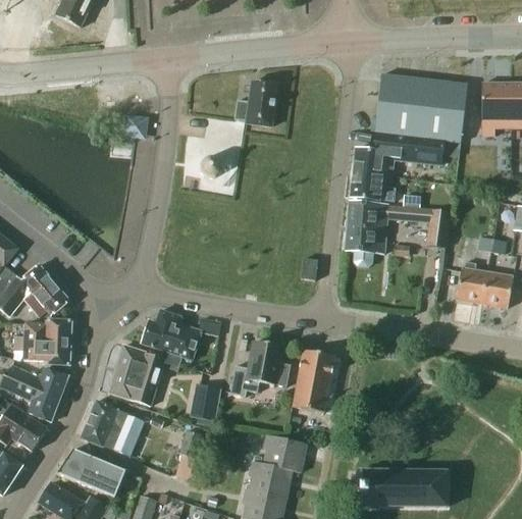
[(80,28),(94,0),(62,0),(55,14),(80,28)]
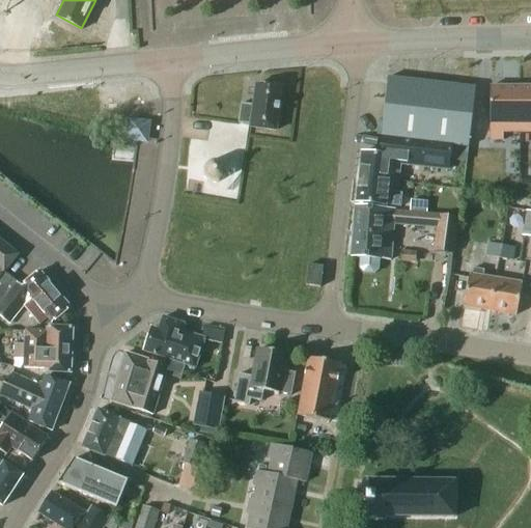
[(382,135),(396,137),(452,144),(466,146),(466,145),(468,145),(475,84),(389,74),(382,135)]
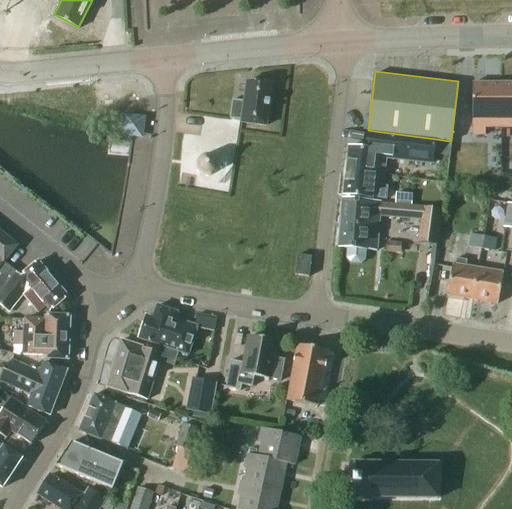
[(505,78),(476,78),(476,121),(476,134),(489,134),(489,121),(505,121),(505,78)]
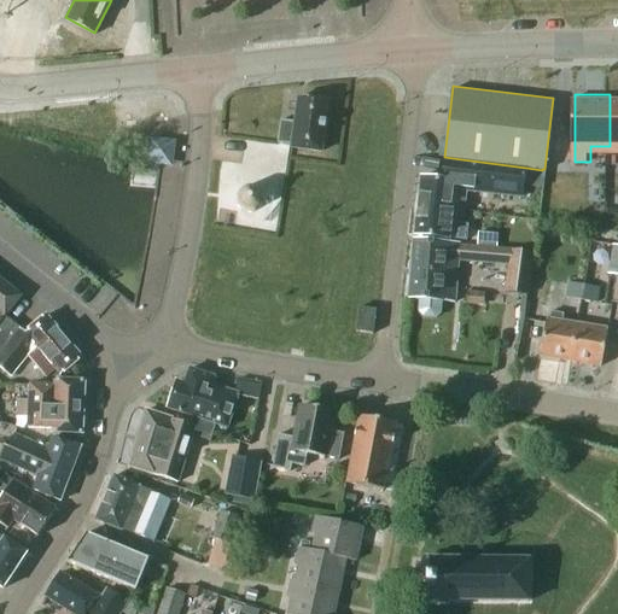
[(291,144),(291,145),(321,150),(330,101),(299,97),(296,120),(281,117),(277,141),(291,144)]
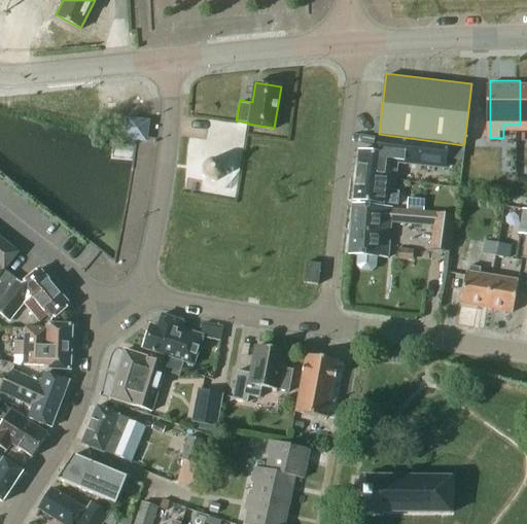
[(129,134),(143,136),(145,121),(131,119),(129,134)]
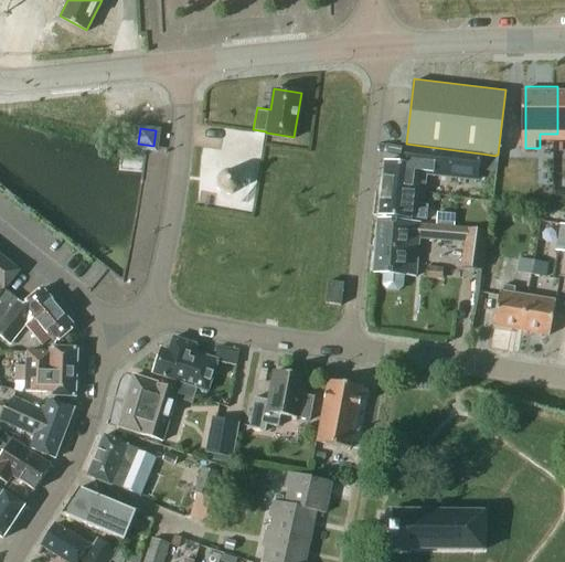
[(384,159),(381,187),(425,191),(426,181),(427,172),(450,176),(478,179),(479,171),(479,168),(480,160),(481,154),(422,146),(420,163),(404,161),(384,159)]
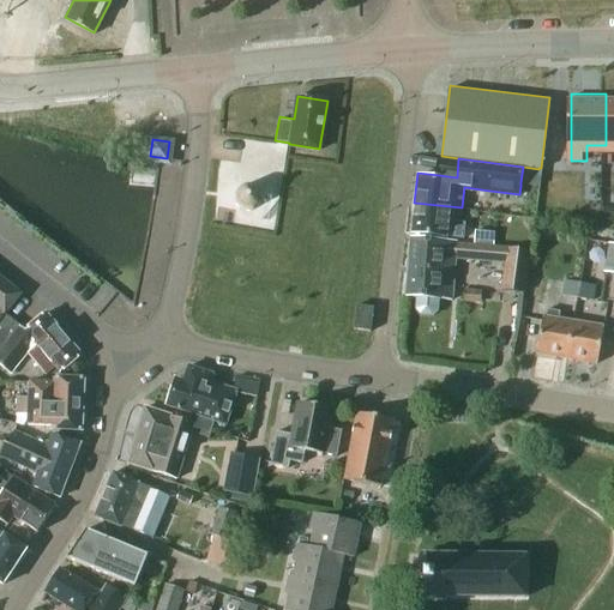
[(254,183),(247,181),(241,183),(236,188),(234,194),(236,201),(241,206),(247,207),(254,206),(259,201),(260,194),(259,188),(254,183)]
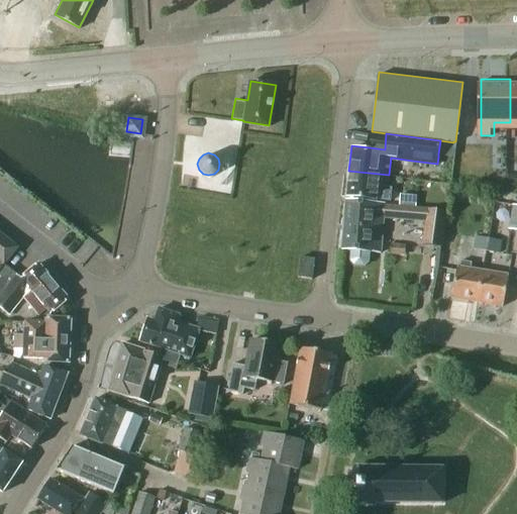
[(389,175),(348,171),(345,196),(377,199),(377,198),(391,200),(392,186),(388,186),(389,175)]
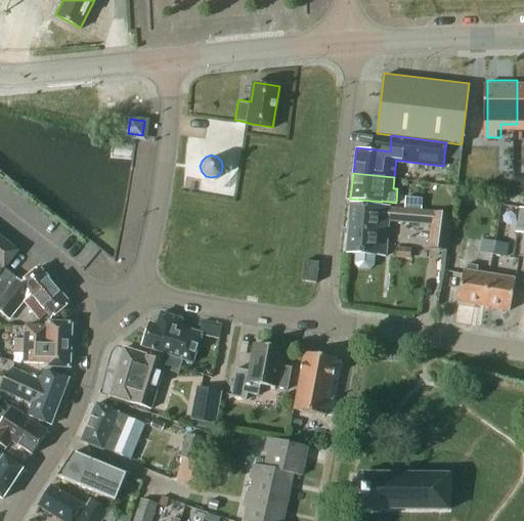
[(406,196),(405,206),(422,208),(423,197),(406,196)]
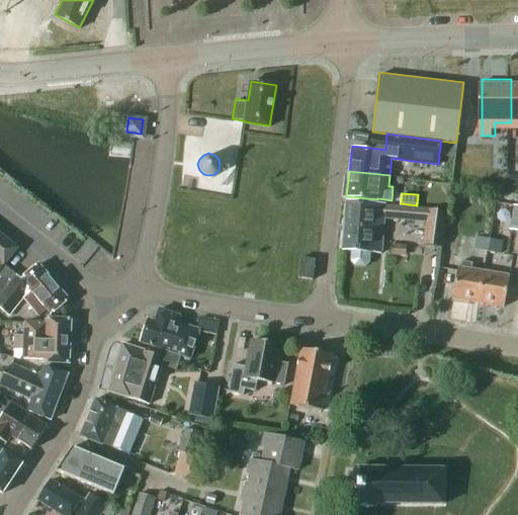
[(417,205),(401,203),(401,206),(347,202),(344,248),(352,248),(352,258),(355,262),(365,263),(369,260),(370,250),(381,251),(384,217),(425,220),(424,235),(424,243),(441,245),(444,207),(428,205),(427,207),(417,206),(417,205)]
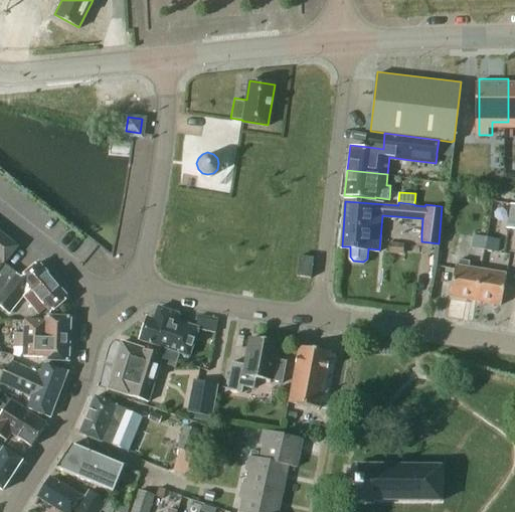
[(514,202),(510,202),(506,227),(514,228),(514,202)]
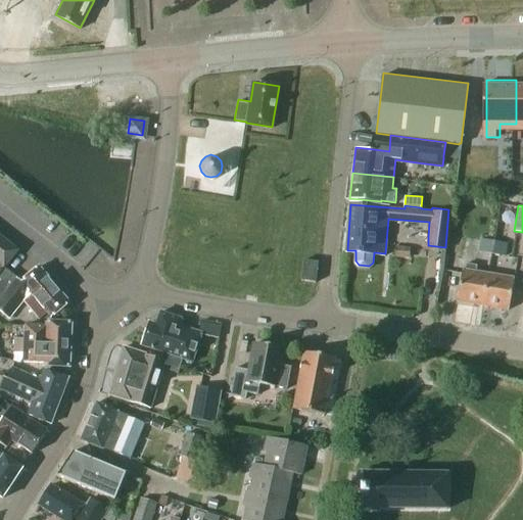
[(459,228),(454,249),(465,252),(470,231),(459,228)]
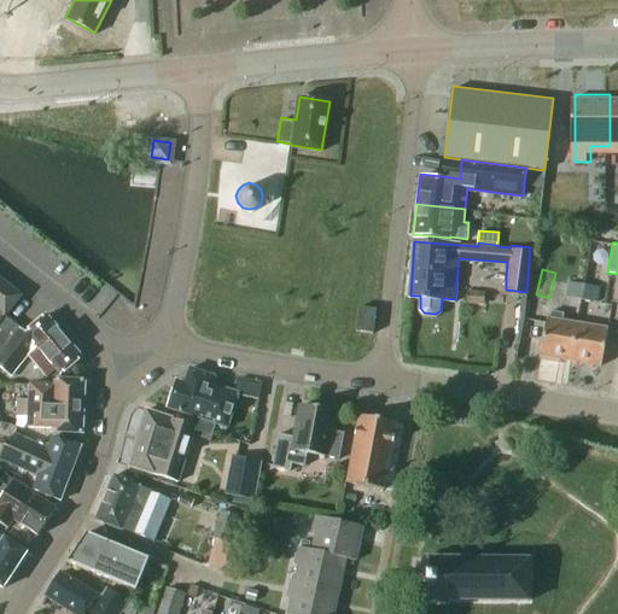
[(0,339),(15,321),(6,314),(22,294),(0,276),(0,339)]
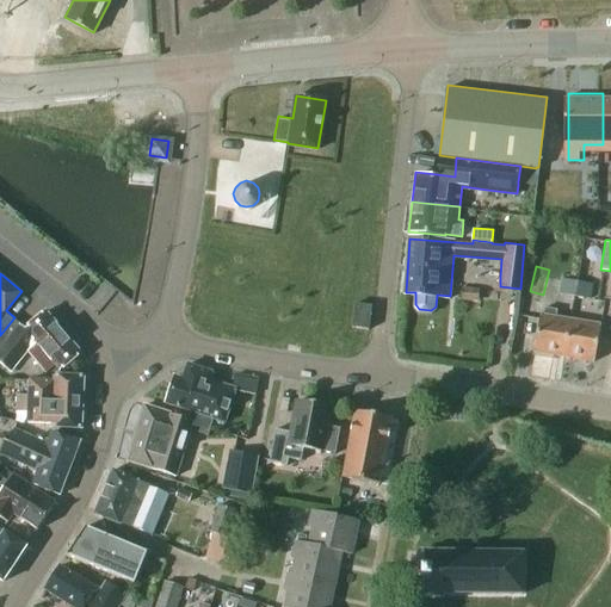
[(559,292),(574,295),(576,279),(561,277),(559,292)]
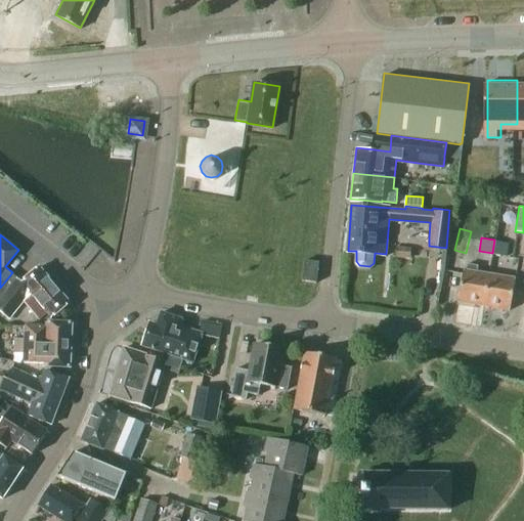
[(494,240),(492,253),(507,256),(509,242),(494,240)]
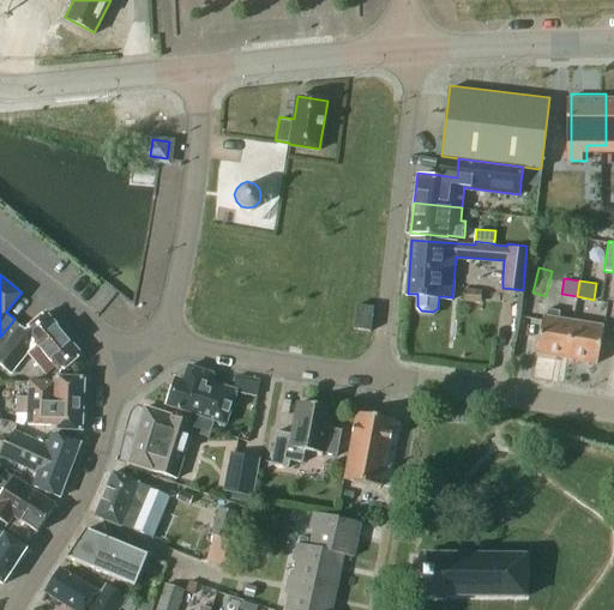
[(371,330),(374,306),(356,303),(354,328),(371,330)]
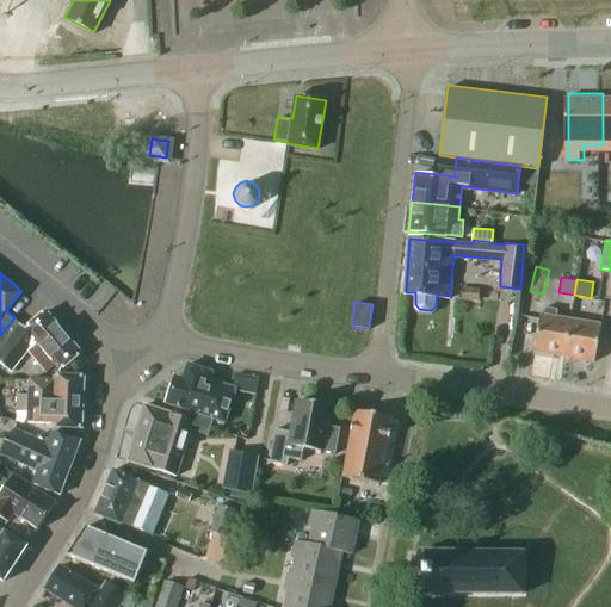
[(563,355),(571,319),(556,316),(557,308),(544,305),(543,314),(539,313),(534,350),(563,355)]
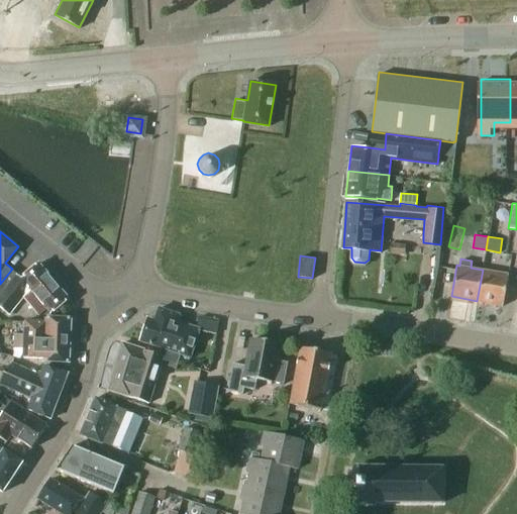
[(21,276),(12,269),(0,284),(0,305),(10,313),(23,296),(39,314),(47,308),(50,312),(68,298),(38,263),(21,276)]
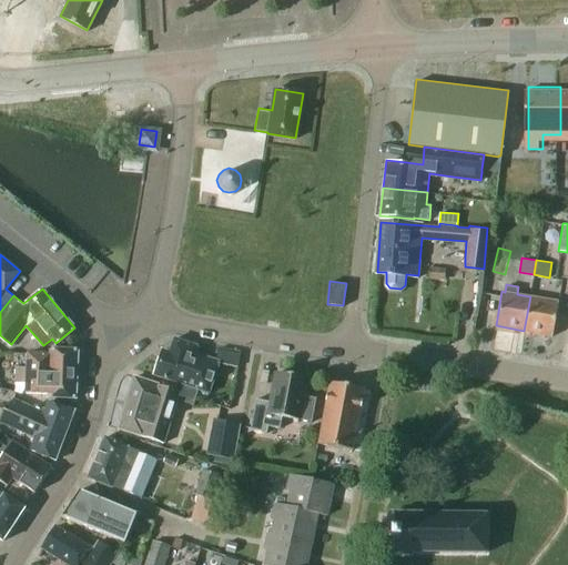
[(558,301),(530,296),(524,331),(553,335),(558,301)]
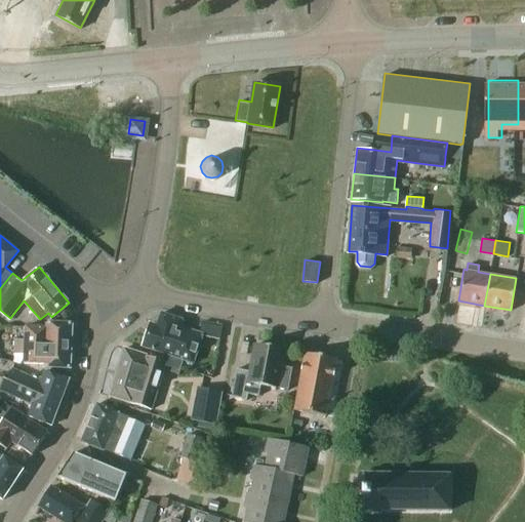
[(150,322),(143,346),(171,355),(194,361),(202,333),(188,328),(186,332),(180,331),(184,319),(161,312),(157,324),(150,322)]
